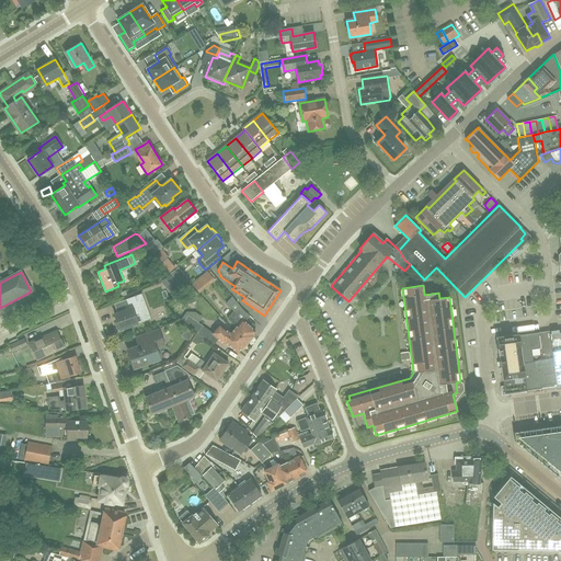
[(151,320),(147,309),(141,295),(125,300),(128,308),(114,313),(121,330),(134,324),(135,325),(151,320)]
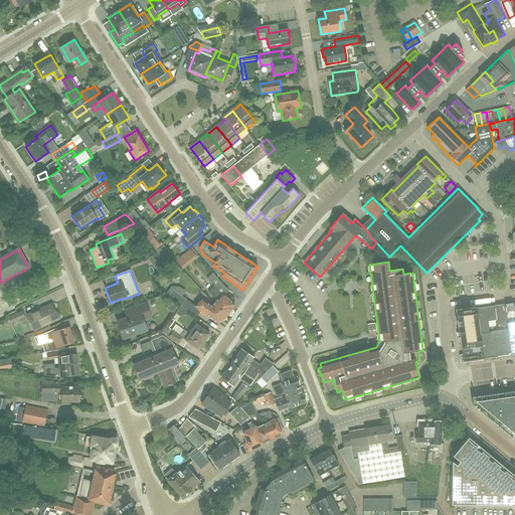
[(230,308),(233,305),(213,287),(208,293),(218,301),(214,304),(226,315),(231,309),(230,308)]
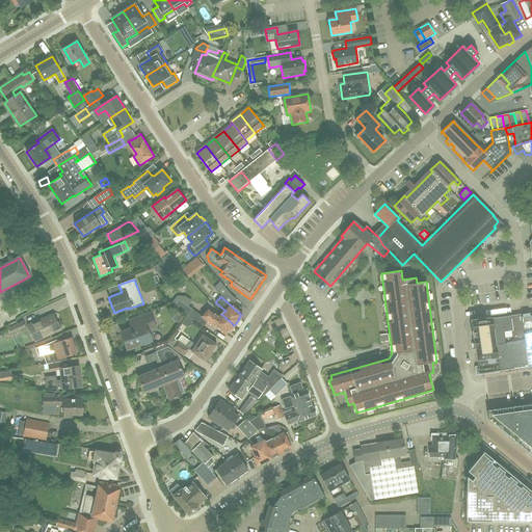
[(187,316),(192,310),(179,299),(174,307),(187,316)]
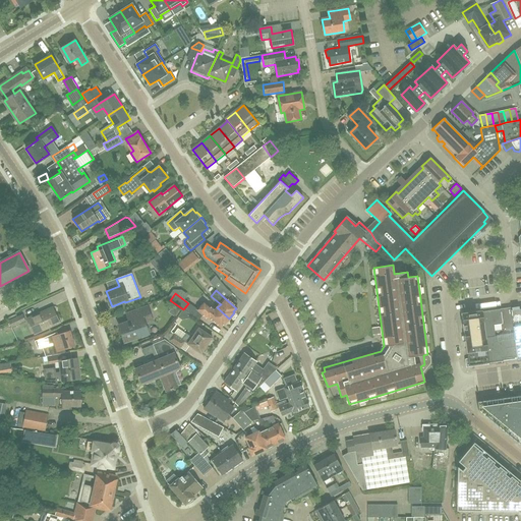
[(229,319),(217,307),(214,311),(204,302),(197,309),(209,320),(210,317),(221,327),(223,324),(224,325),(229,319)]
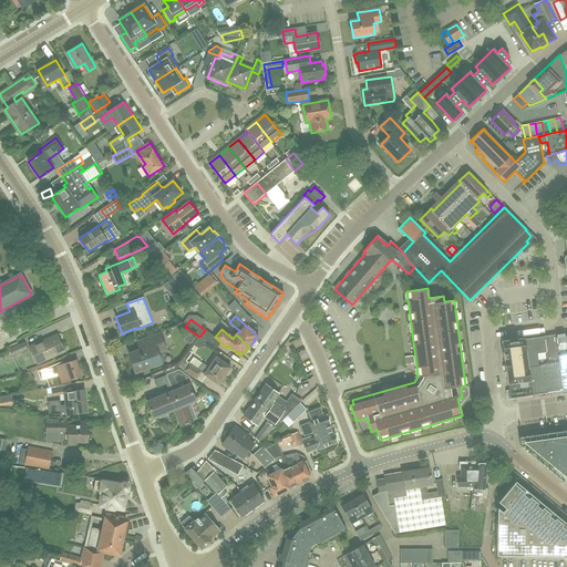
[(558,358),(563,391),(566,390),(566,332),(555,334),(558,358)]
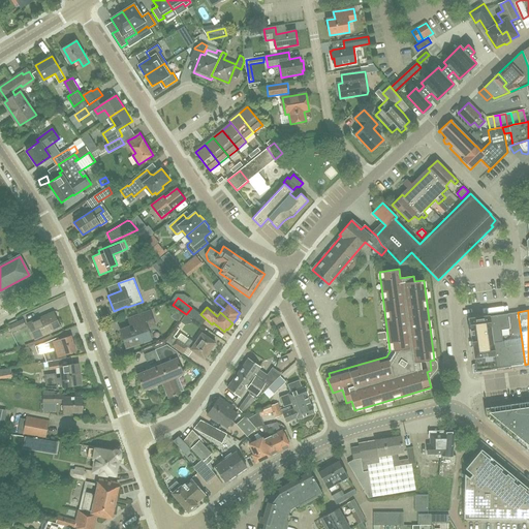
[(126,347),(143,341),(144,343),(150,341),(150,339),(151,338),(148,329),(155,325),(150,311),(137,316),(141,323),(121,331),(126,347)]
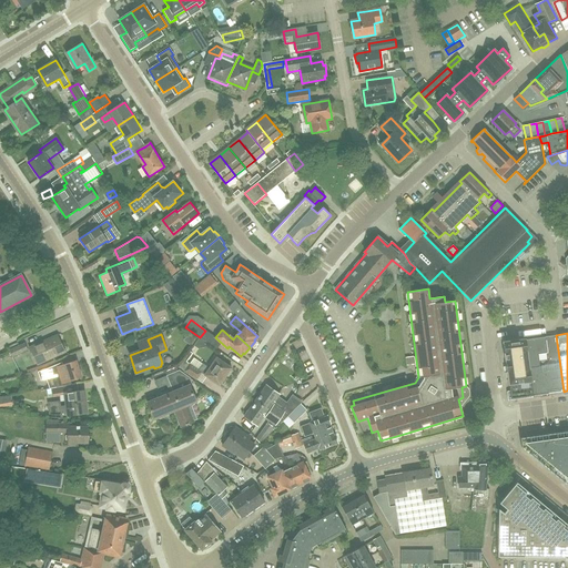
[(504,342),(511,398),(564,392),(559,358),(556,335),(504,342)]
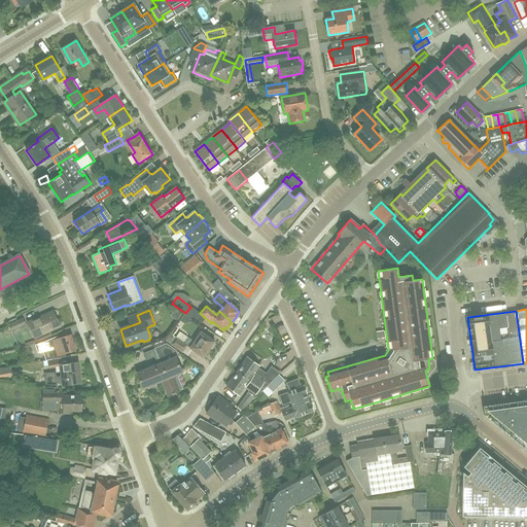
[(28,323),(34,339),(60,326),(54,312),(28,323)]
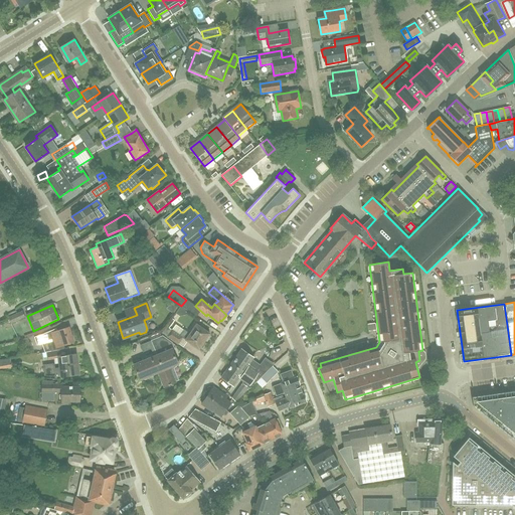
[(11,324),(25,318),(22,311),(8,318),(11,324)]
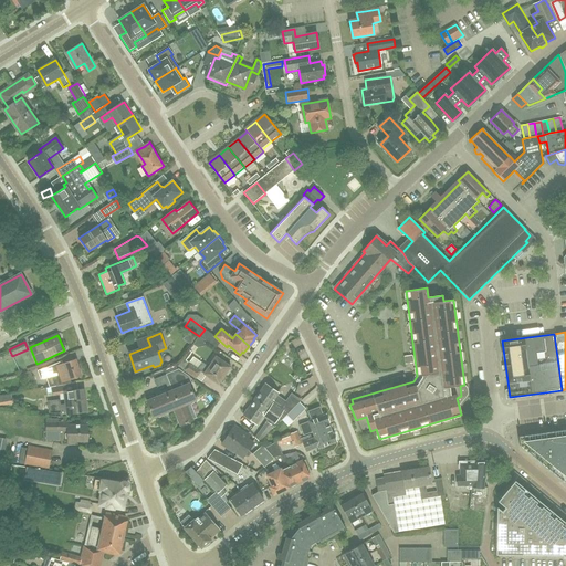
[(208,367),(202,363),(198,369),(184,359),(177,368),(179,369),(182,373),(184,370),(201,383),(206,376),(218,384),(226,374),(228,375),(231,370),(229,369),(230,367),(216,357),(208,367)]
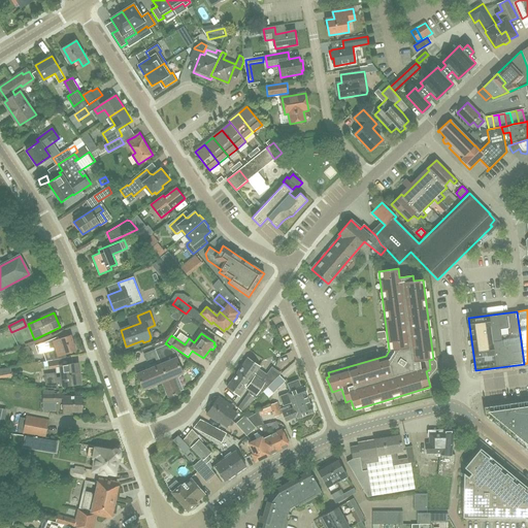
[(50,352),(53,360),(67,358),(66,354),(75,351),(70,335),(54,341),(53,338),(43,342),(46,353),(50,352)]
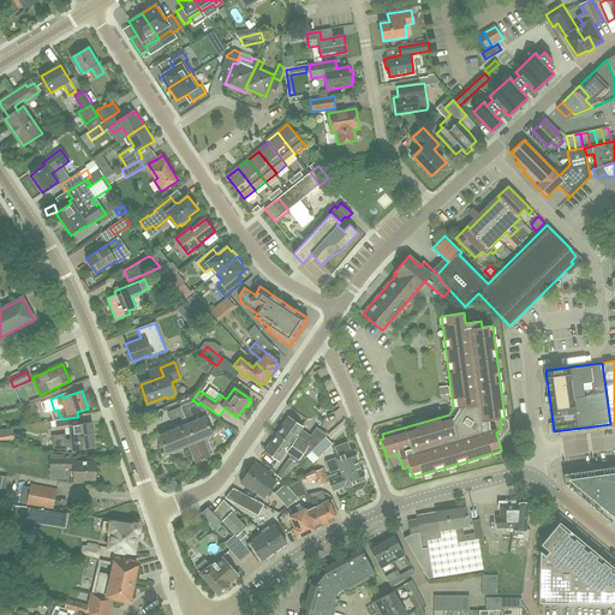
[(198,405),(195,401),(191,402),(181,407),(189,424),(160,436),(167,453),(189,445),(196,463),(209,458),(202,439),(212,435),(206,418),(208,417),(206,410),(198,405)]
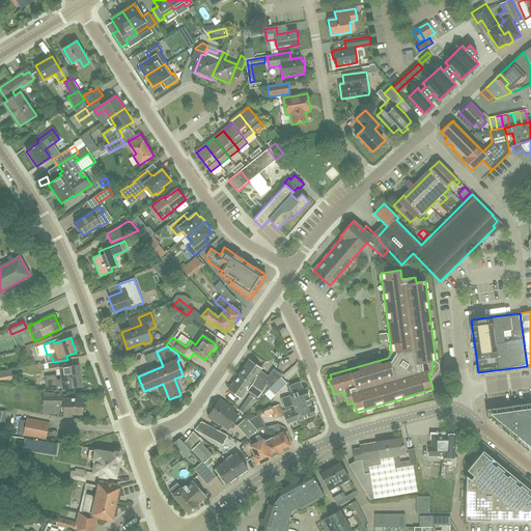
[(259,390),(264,393),(264,394),(281,378),(274,372),(266,385),(254,376),(260,368),(250,361),(240,375),(259,390)]
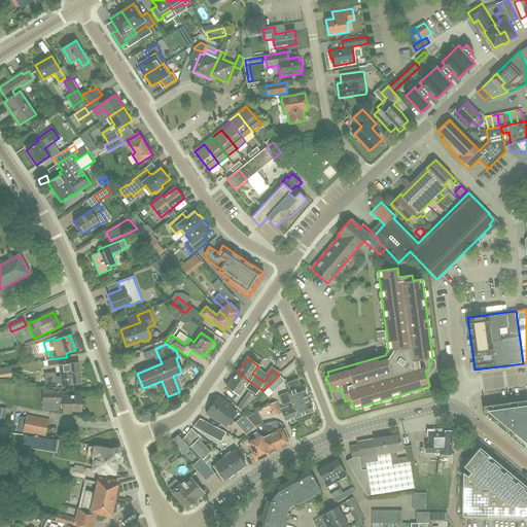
[(57,386),(80,383),(77,362),(60,364),(62,377),(56,378),(56,373),(44,374),(46,387),(57,388),(57,386)]
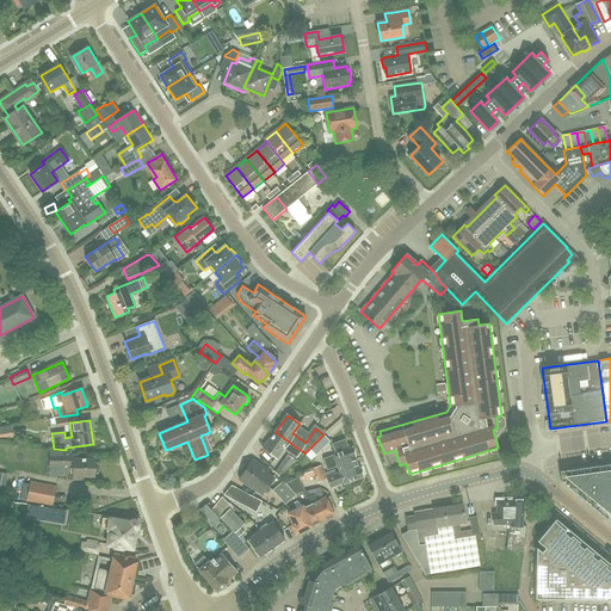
[(12,426),(0,427),(0,437),(13,436),(12,426)]
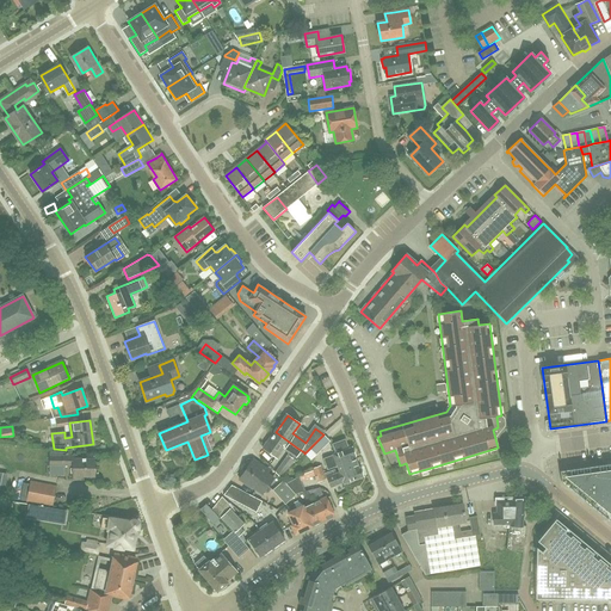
[(276,458),(283,448),(285,450),(287,448),(291,451),(289,456),(296,462),(304,454),(304,452),(298,449),(276,432),(264,449),(276,458)]
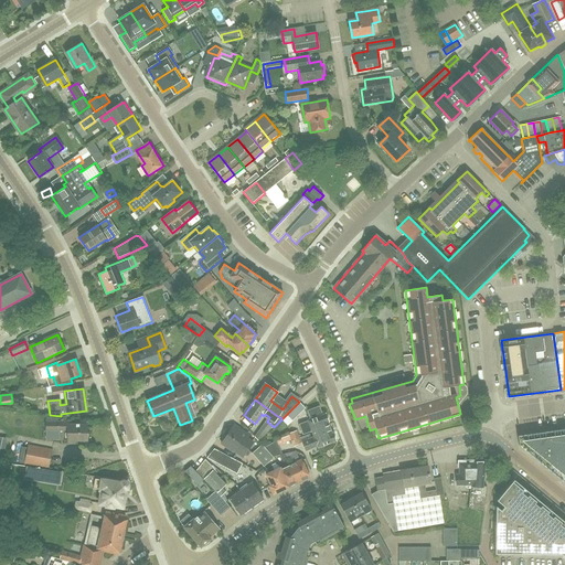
[(321,428),(329,425),(328,422),(329,422),(326,414),(322,415),(320,406),(309,411),(311,419),(300,424),(304,435),(312,432),(315,437),(323,434),(321,428)]
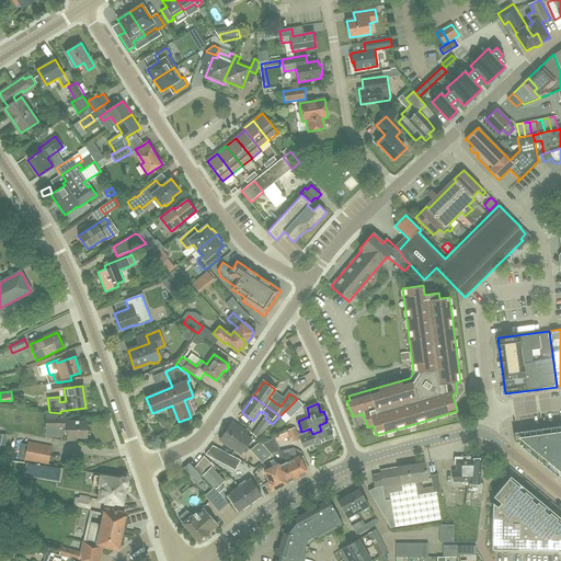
[(87,438),(87,422),(68,422),(68,420),(57,420),(57,416),(46,416),(46,428),(57,428),(57,427),(67,428),(67,441),(75,441),(75,438),(87,438)]
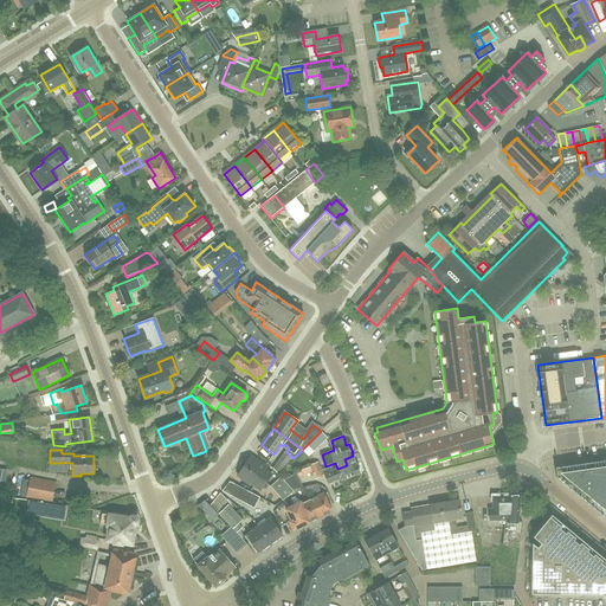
[(335,470),(324,474),(328,483),(341,478),(341,481),(361,472),(358,464),(356,465),(353,456),(345,459),(347,465),(337,469),(335,470)]
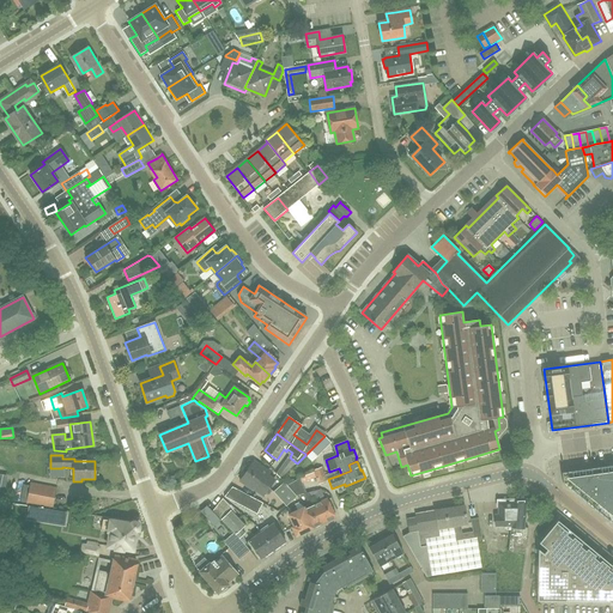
[(272,491),(268,487),(274,480),(267,475),(268,474),(262,469),(263,468),(254,462),(240,481),(252,490),(253,489),(263,496),(265,492),(268,495),(272,491)]
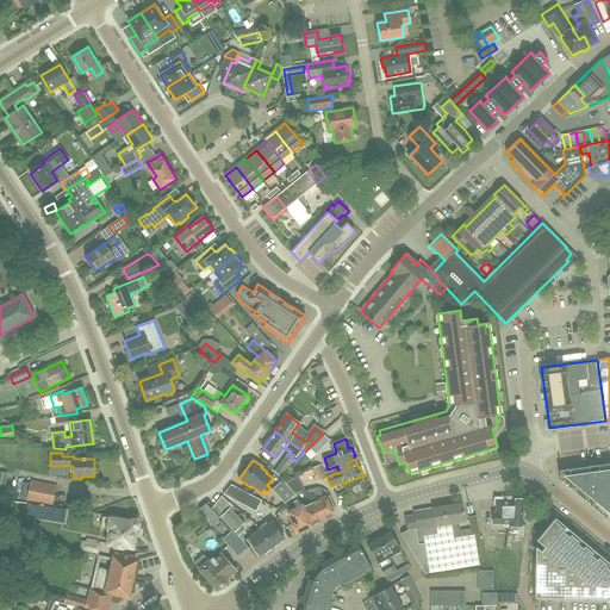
[(590,503),(590,504),(605,517),(607,516),(605,516),(609,511),(609,462),(596,465),(597,472),(589,473),(589,466),(568,468),(571,484),(568,486),(568,485),(567,486),(586,502),(587,500),(590,503)]
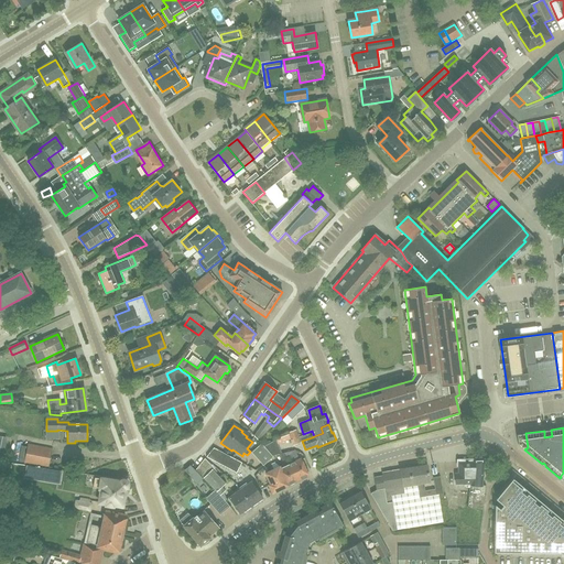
[(293,440),(300,437),(296,431),(290,433),(293,440)]
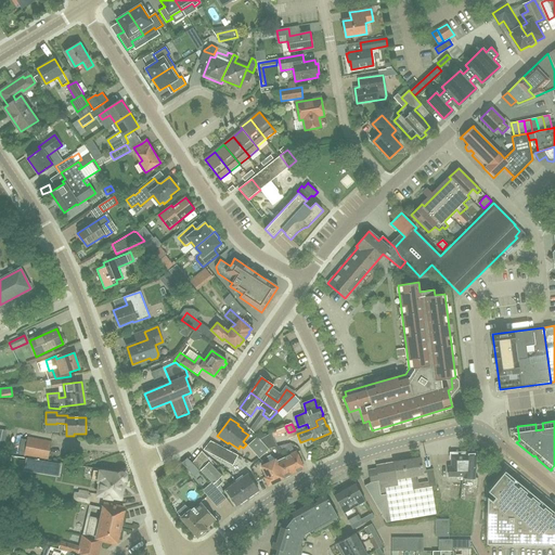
[(284,427),(272,433),(274,437),(286,431),(284,427)]
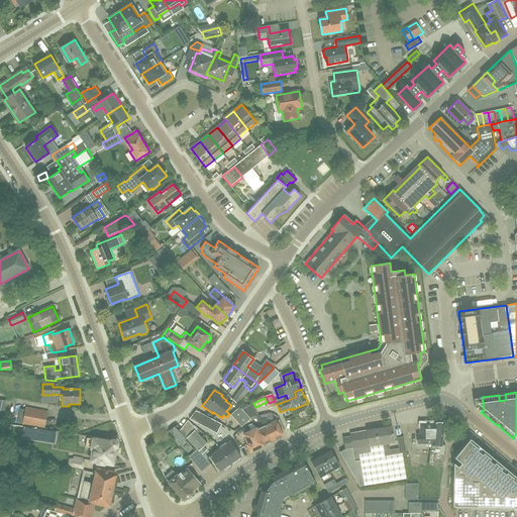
[(44,429),(47,412),(25,408),(22,424),(44,429)]
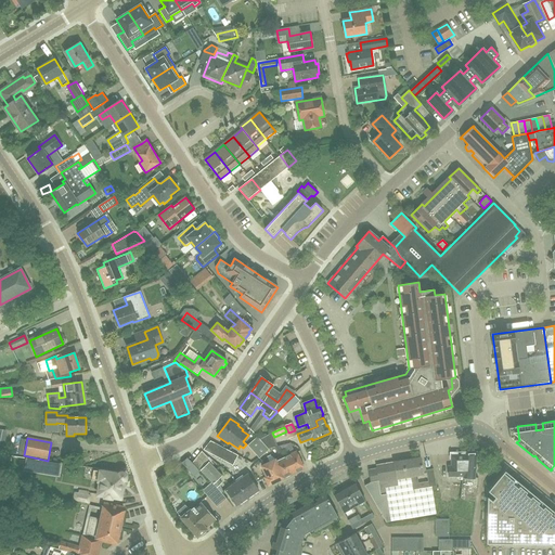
[(254,453),(263,444),(257,438),(248,446),(254,453)]
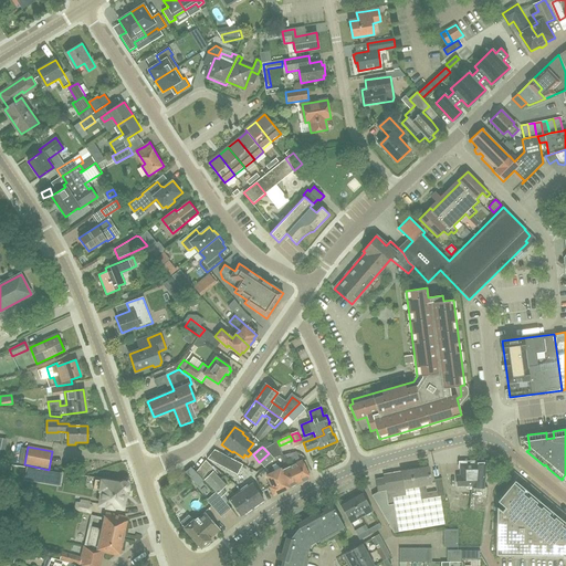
[(237,474),(242,464),(215,450),(207,459),(237,474)]
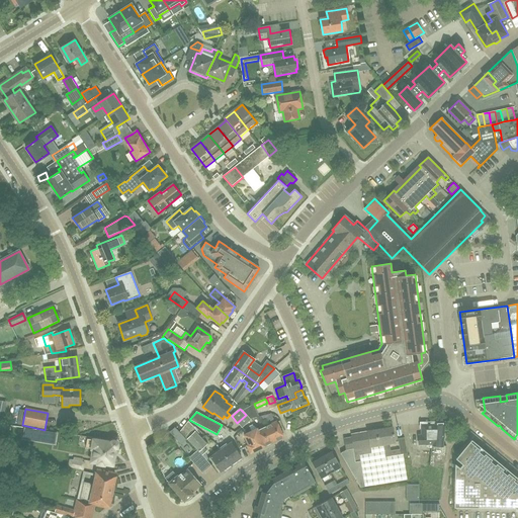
[(264,422),(267,427),(274,442),(283,437),(276,422),(270,425),(268,421),(273,418),(271,414),(262,417),(264,422)]
